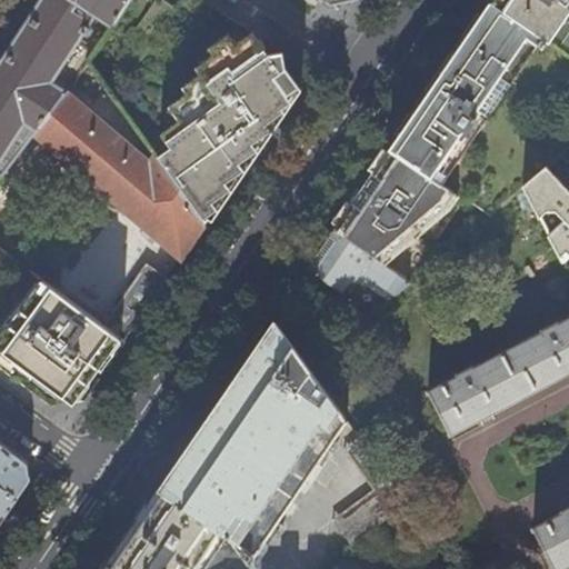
[(42,0),(0,66),(0,172),(3,175),(36,132),(67,92),(51,81),(97,10),(116,22),(129,0),(42,0)]
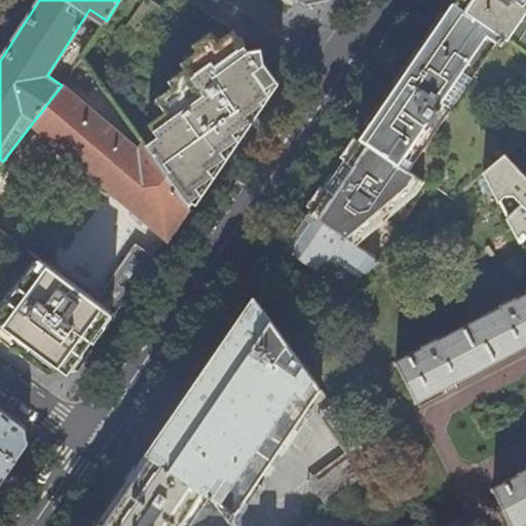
[(525,0),(454,0),(454,1),(525,51),(525,0)]
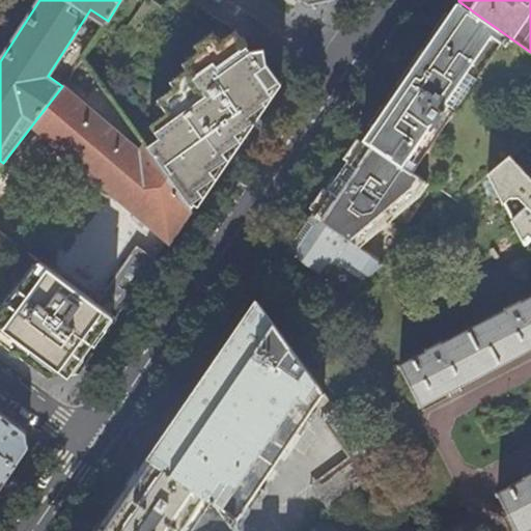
[(530,52),(458,1),(410,72),(364,138),(427,183),(455,203),(490,174),(511,156),(521,147),(530,138),(530,52)]
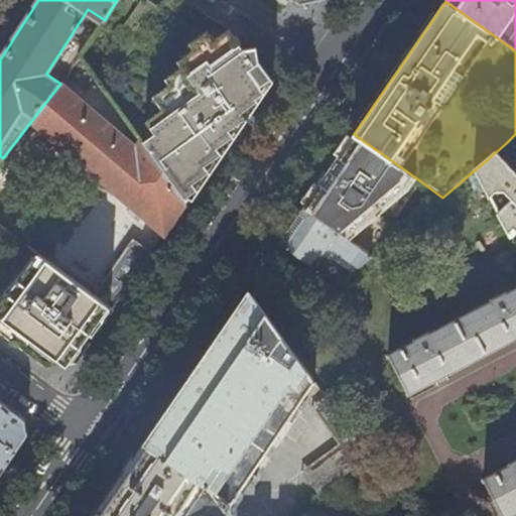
[(155,131),(143,140),(182,196),(195,186),(191,181),(208,169),(205,163),(220,151),(217,145),(232,133),(229,128),(244,116),(241,110),(245,107),(257,98),(255,95),(262,89),(260,86),(270,77),(255,65),(259,61),(234,36),(219,46),(212,38),(196,48),(200,55),(183,68),(186,74),(170,86),(174,90),(159,101),(167,113),(151,125),(155,131)]
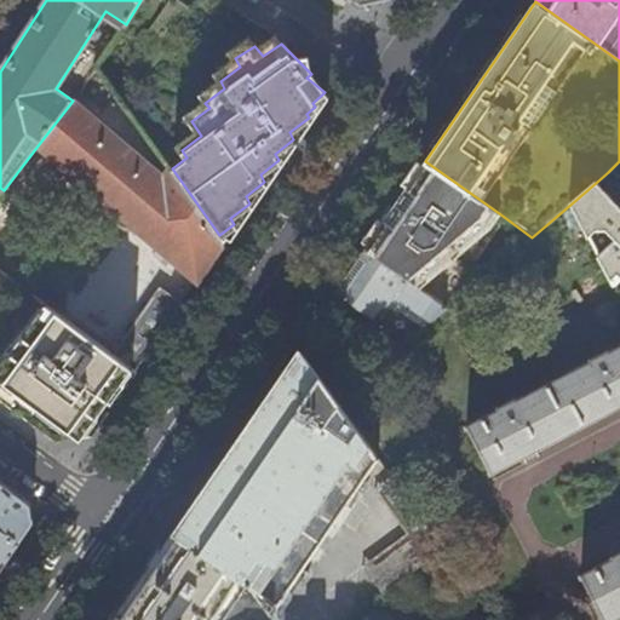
[(73,101),(39,144),(197,281),(224,242),(219,235),(172,168),(165,176),(73,101)]
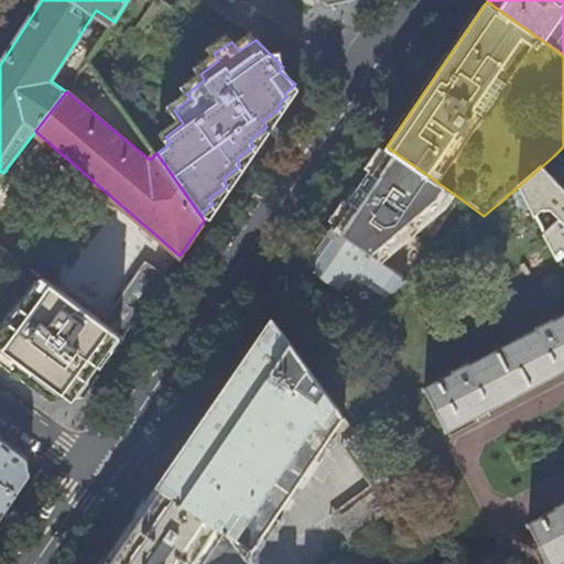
[(340,216),(332,228),(381,263),(445,208),(454,194),(387,147),(372,167),(362,181),(362,180),(355,190),(356,191),(347,204),(348,205),(340,216)]
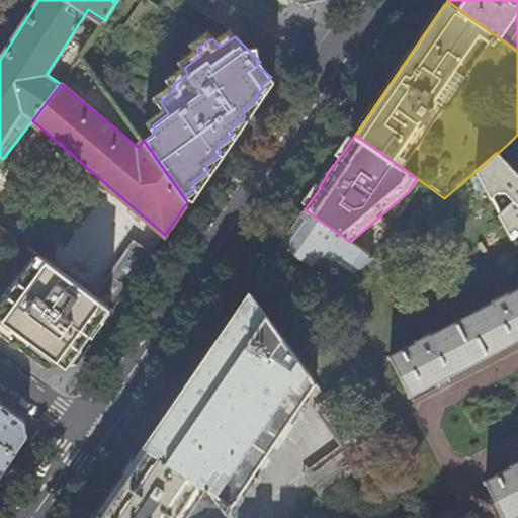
[(517,135),(508,144),(514,151),(517,147),(517,135)]
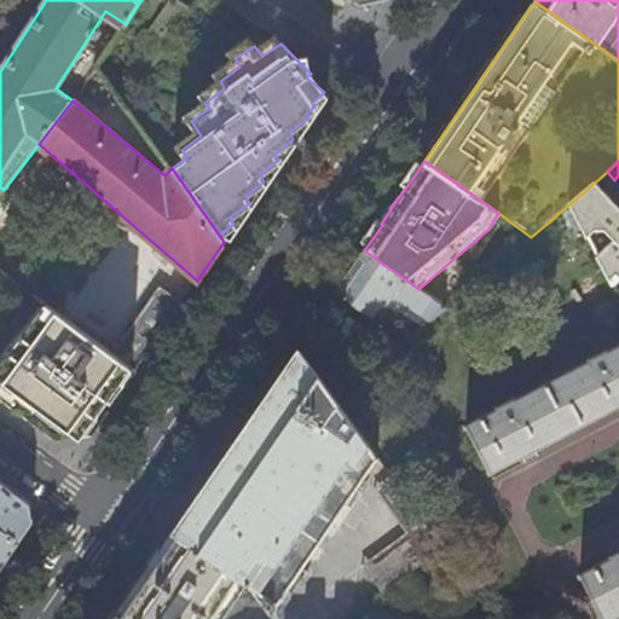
[(618,204),(596,181),(571,203),(588,236),(593,231),(606,230),(614,241),(597,256),(613,285),(618,278),(618,204)]
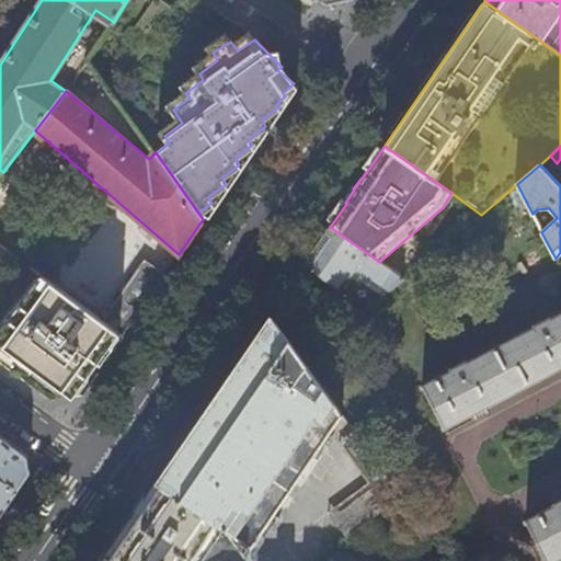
[(305,263),(348,295),(365,275),(390,292),(403,281),(379,262),(330,227),(317,247),(305,263)]
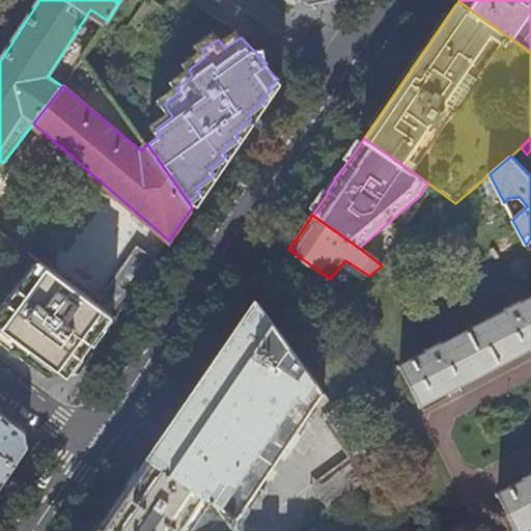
[(95,350),(116,318),(98,306),(0,239),(0,341),(22,358),(49,376),(79,372),(95,350)]
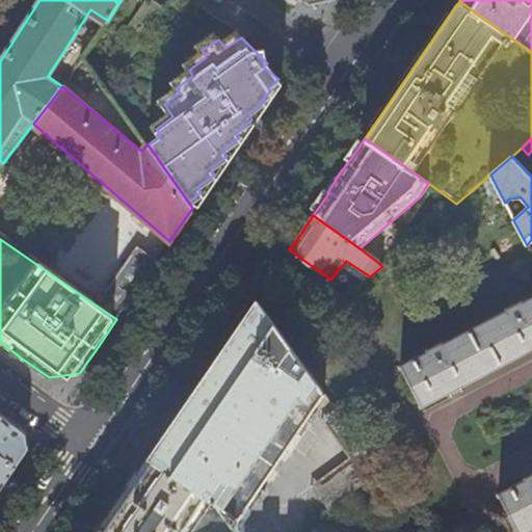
[(140,245),(98,307),(116,319),(138,287),(158,258),(140,245)]
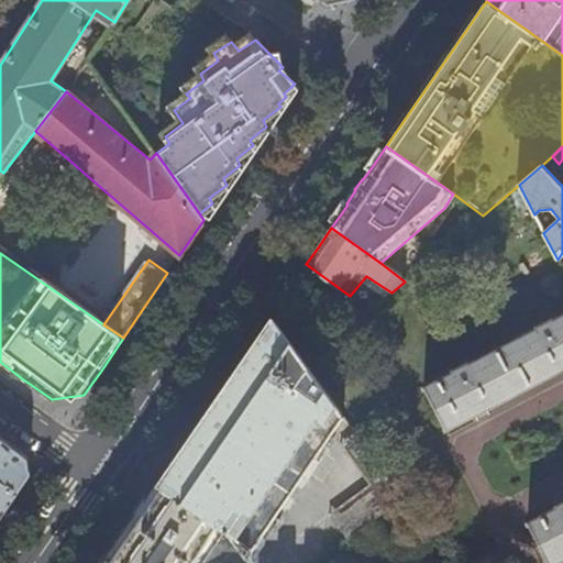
[(188,438),(157,483),(222,528),(242,541),(240,545),(246,550),(251,544),(253,547),(343,415),(306,363),(271,316),(238,364),(188,438)]
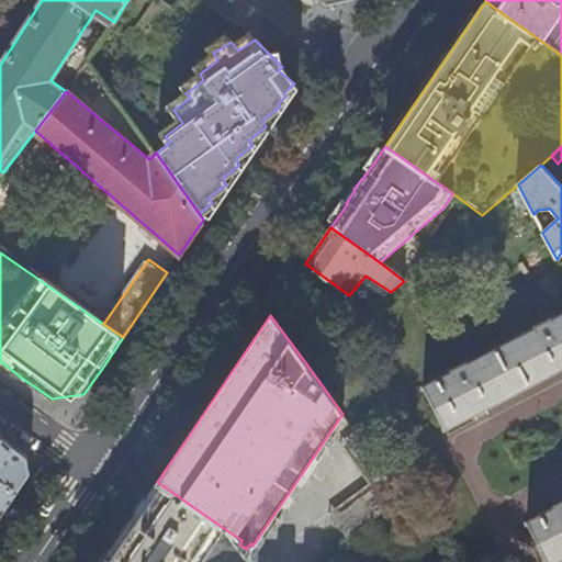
[(561,315),(551,322),(550,319),(535,327),(536,329),(468,364),(467,362),(452,370),(453,372),(423,389),(445,429),(561,369),(561,315)]
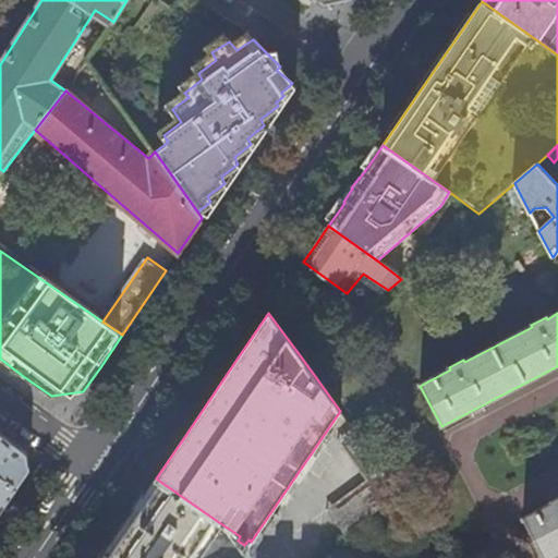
[(329,507),(348,532),(401,494),(352,427),(338,438),(367,478),(329,507)]
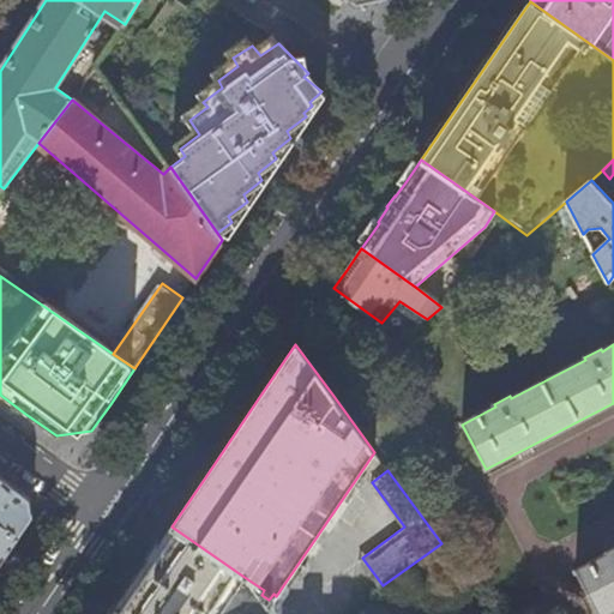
[(10,483),(0,476),(0,523),(19,536),(29,523),(32,517),(30,499),(10,483)]
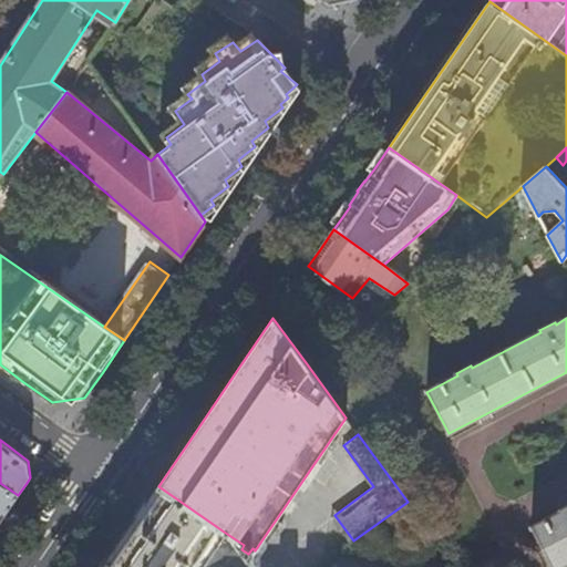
[(0,483),(0,521),(3,516),(18,495),(0,483)]
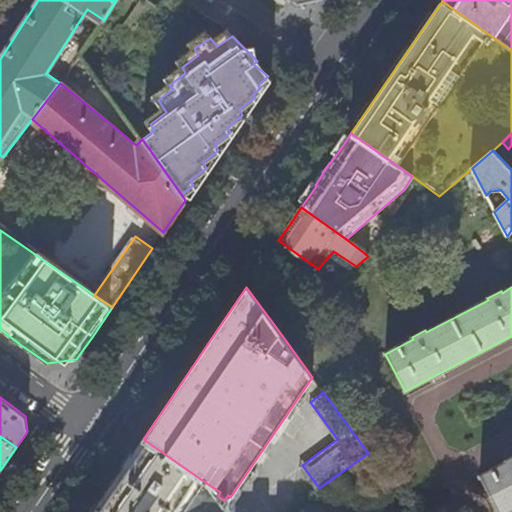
[(226,511),(202,480),(143,439),(126,463),(92,511),(226,511)]
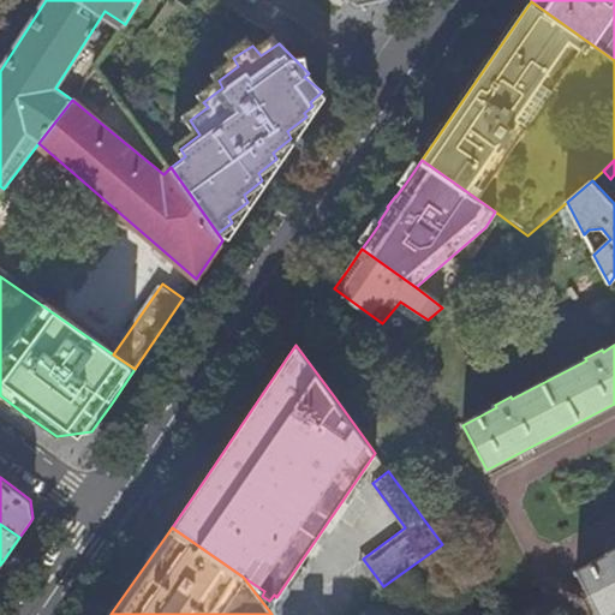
[(598,614),(599,614),(614,607),(614,548),(609,551),(609,554),(577,571),(598,614)]
